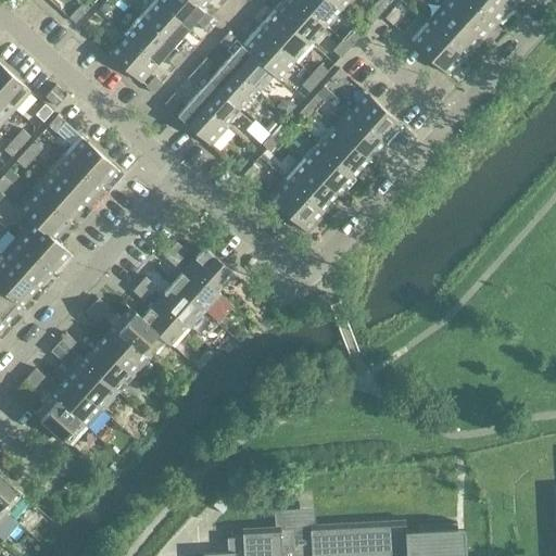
[(161,3),(156,0),(151,0),(138,15),(144,21),(173,46),(188,28),(161,3)]
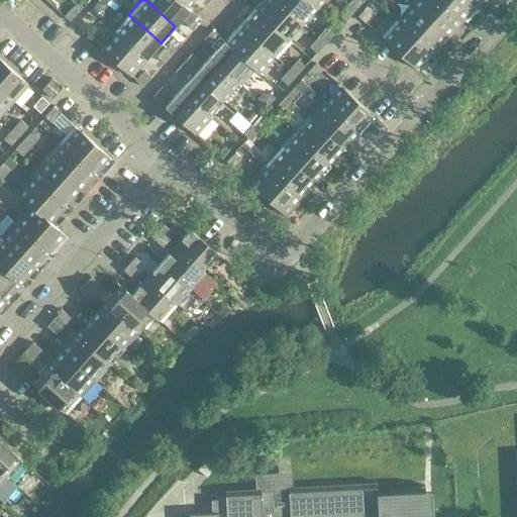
[(184,4),(179,0),(145,0),(149,3),(175,26),(182,18),(187,23),(193,17),(195,14),(184,4)]
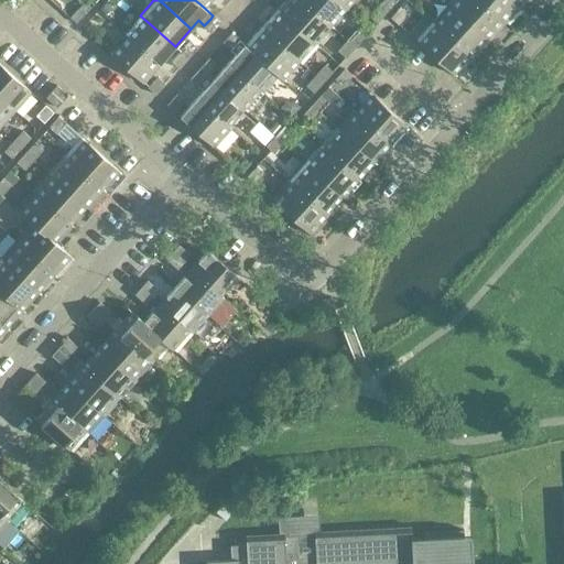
[(326,22),(302,0),(285,0),(277,10),(283,15),(283,14),(311,40),(326,22)]
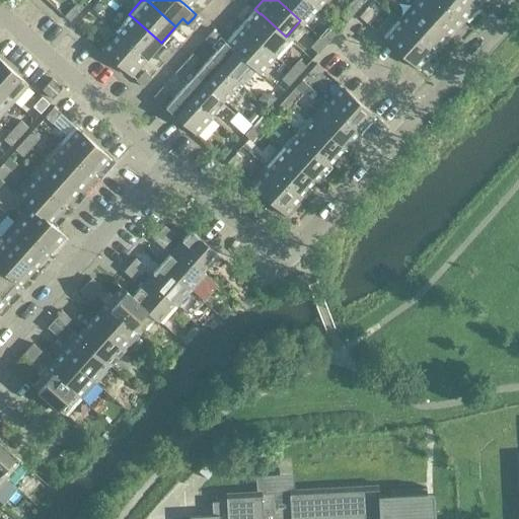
[(311,0),(278,0),(300,20),(315,3),(311,0)]
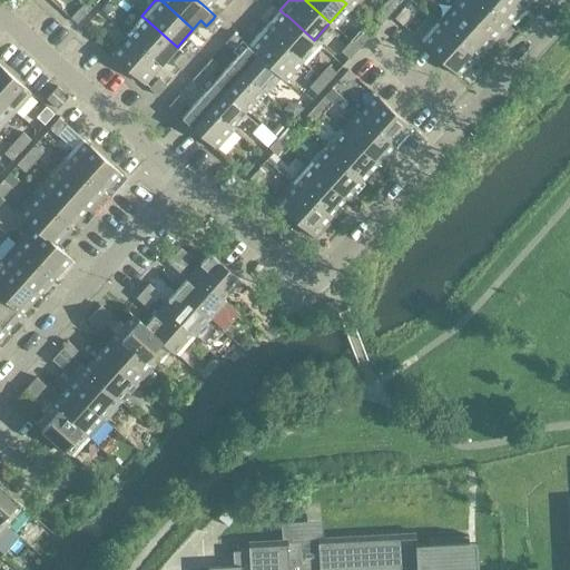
[(503,17),(484,0),(454,0),(452,3),(487,35),(503,17)]
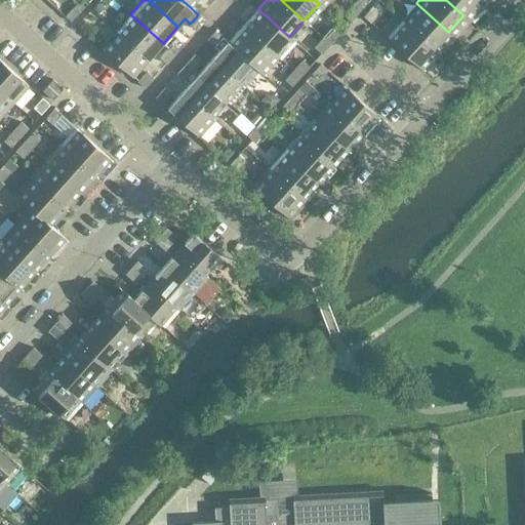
[(446,0),(463,15),(477,0),(446,0)]
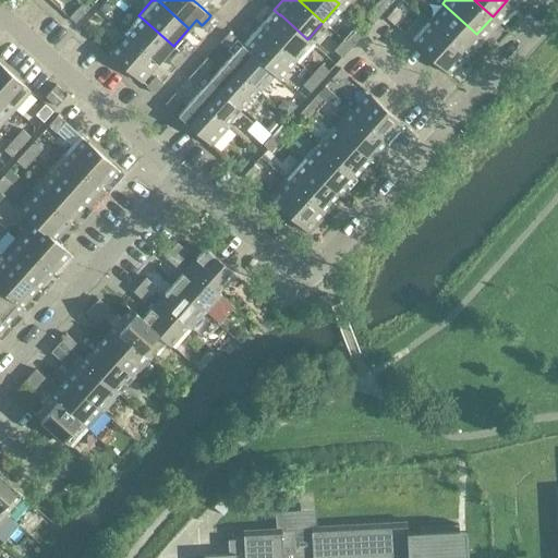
[(476,34),(443,3),(427,21),(461,51),(476,34)]
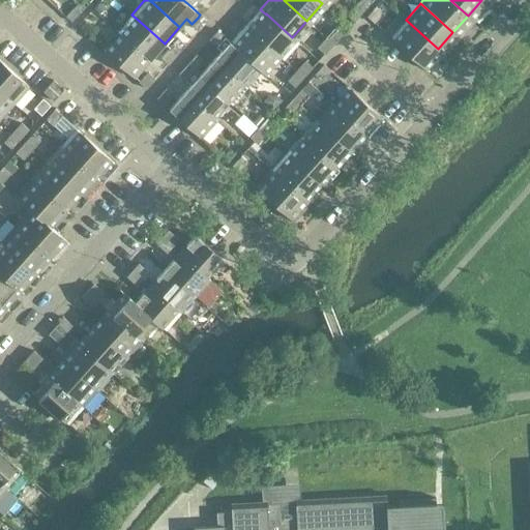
[(363,11),(356,5),(348,15),(354,21),(363,11)]
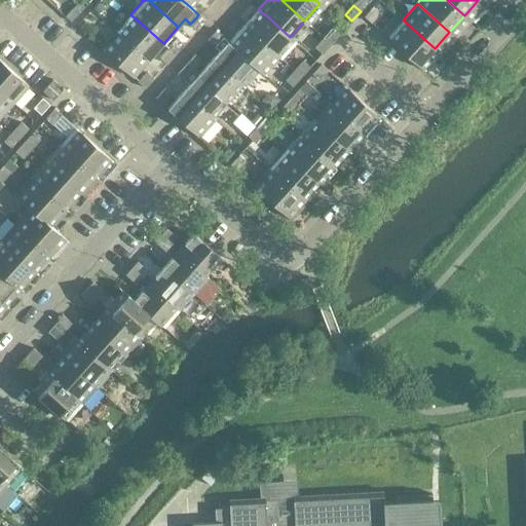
[(364,15),(372,24),(380,14),(372,6),(364,15)]
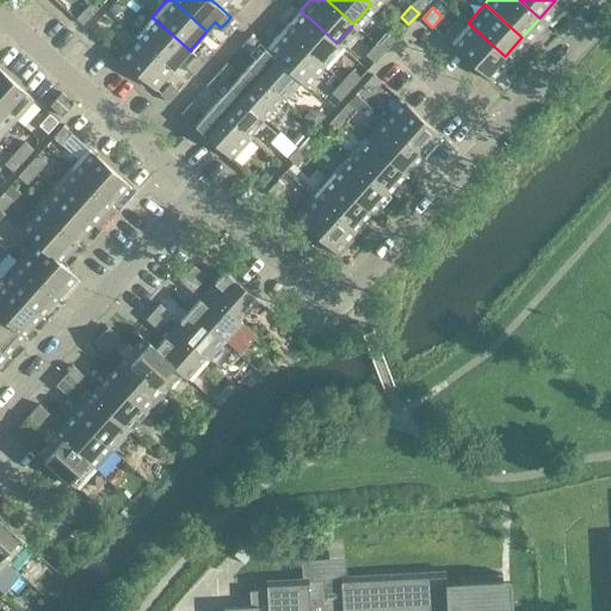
[(307,16),(307,17),(289,35),(319,62),(327,69),(344,49),(337,43),(307,16)]
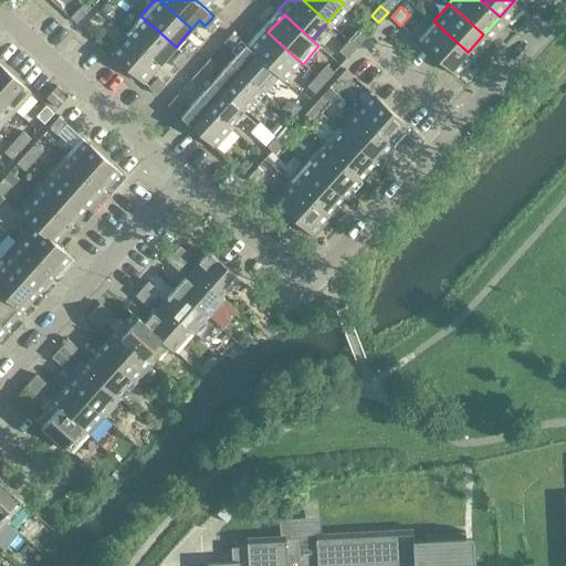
[(213,16),(211,19),(205,25),(212,32),(221,22),(215,16),(213,16)]
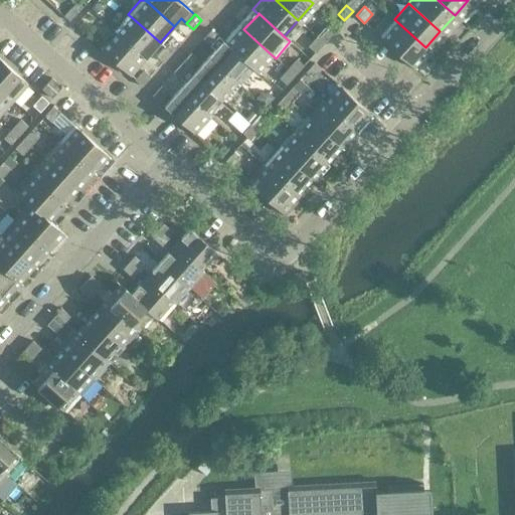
[(160,42),(134,19),(120,35),(145,58),(160,42)]
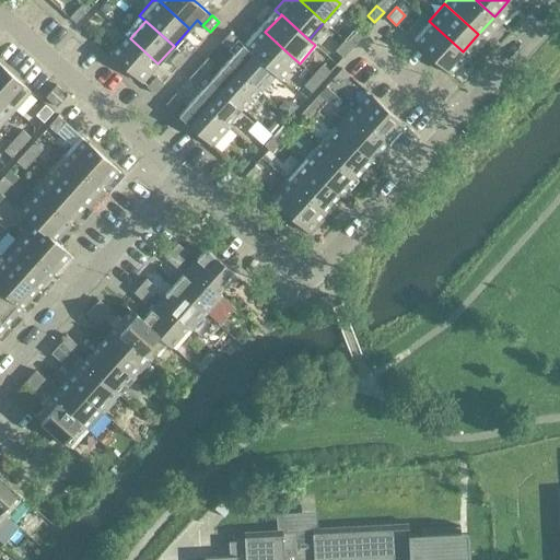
[(463,51),(429,21),(412,39),(446,70),(463,51)]
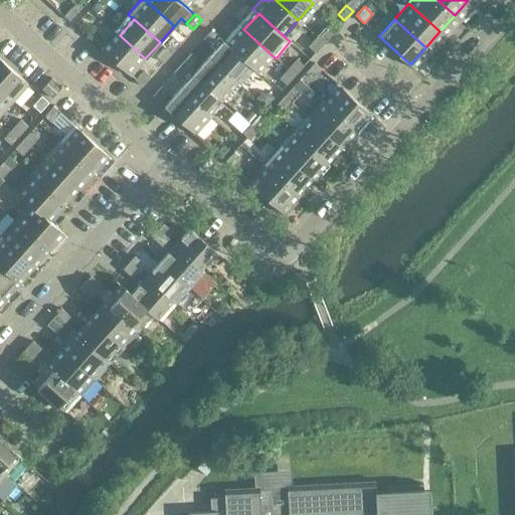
[(324,43),(332,33),(326,27),(317,37),(324,43)]
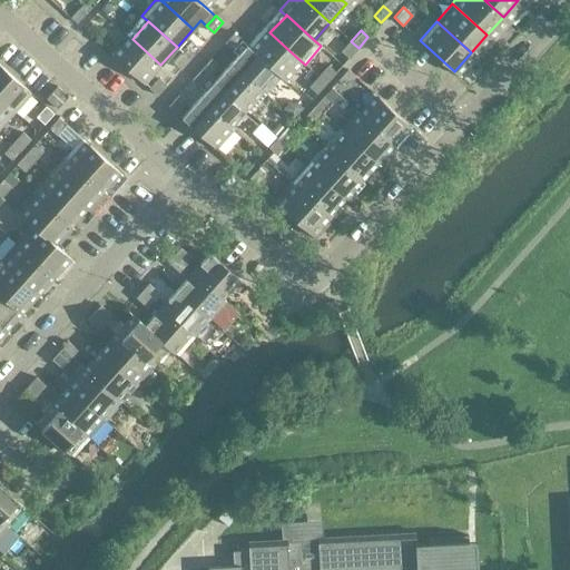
[(275,70),(254,51),(247,45),(242,40),(243,40),(234,32),(225,43),(238,55),(231,62),(259,88),(275,70)]
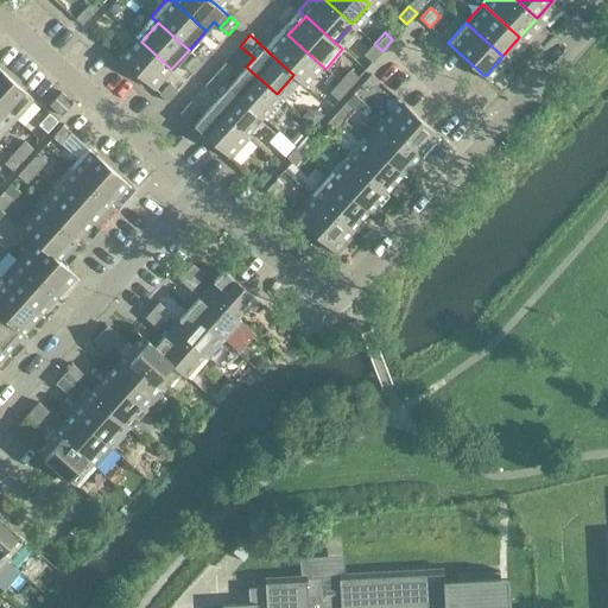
[(317,62),(287,35),(271,55),(293,75),(301,81),(317,62)]
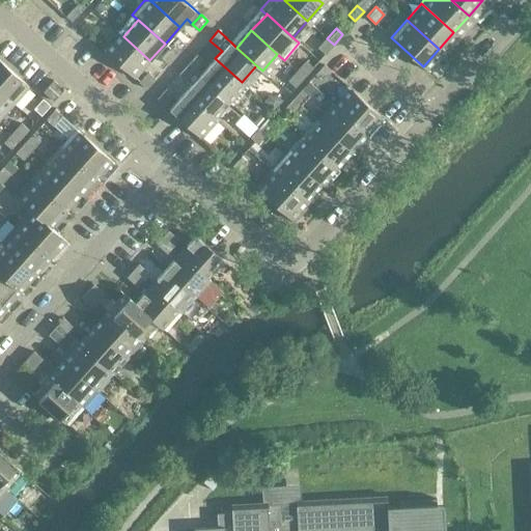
[(149,60),(123,36),(108,54),(134,78),(149,60)]
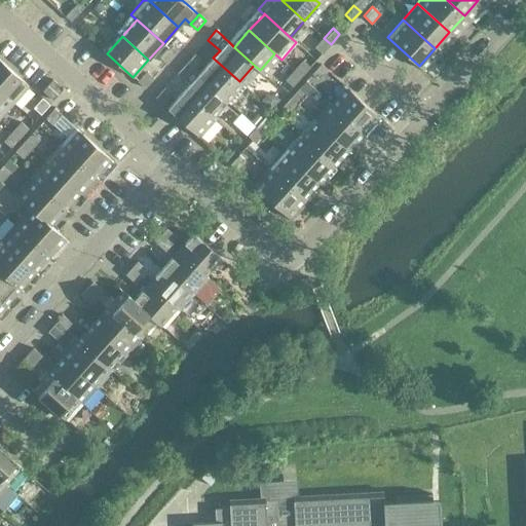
[(176,53),(184,44),(178,38),(168,48),(176,53)]
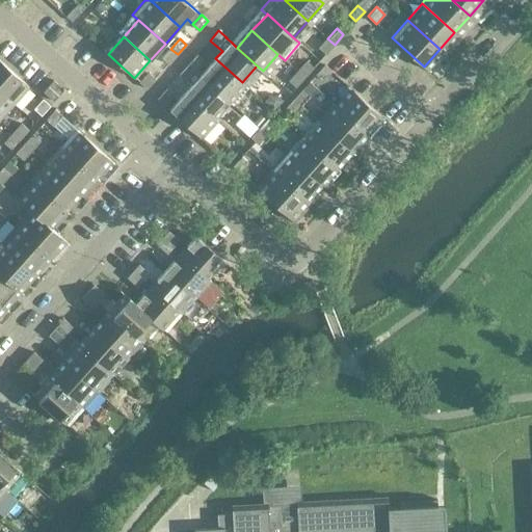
[(335,45),(327,38),(319,48),(325,54),(335,45)]
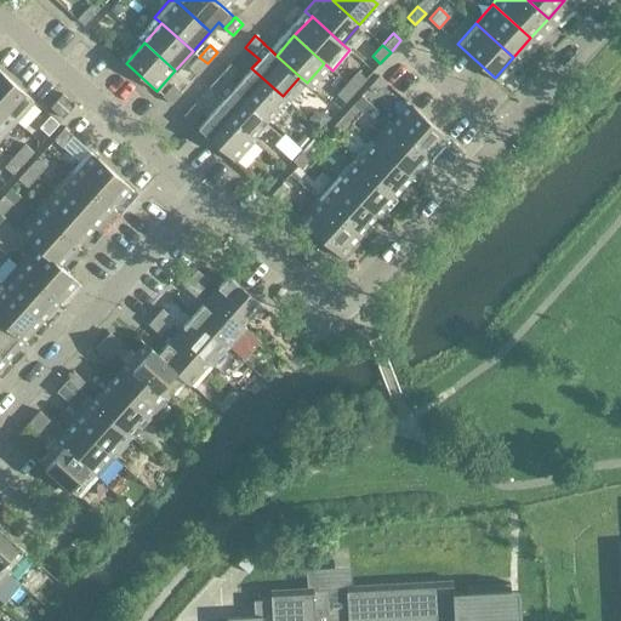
[(208,63),(199,57),(189,68),(197,75),(208,63)]
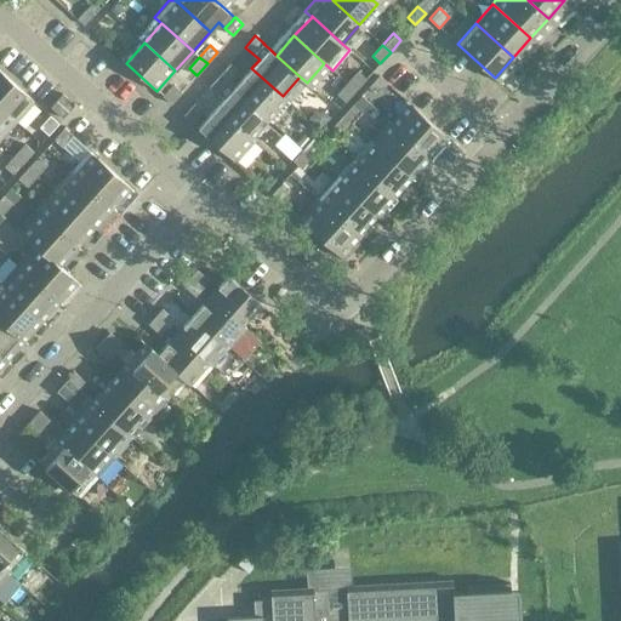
[(238,70),(231,63),(220,75),(228,83),(238,70)]
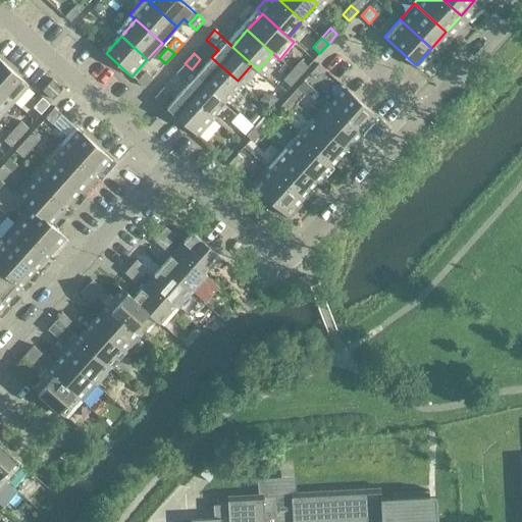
[(238,81),(211,57),(197,74),(222,98),(228,103),(244,87),(238,81)]
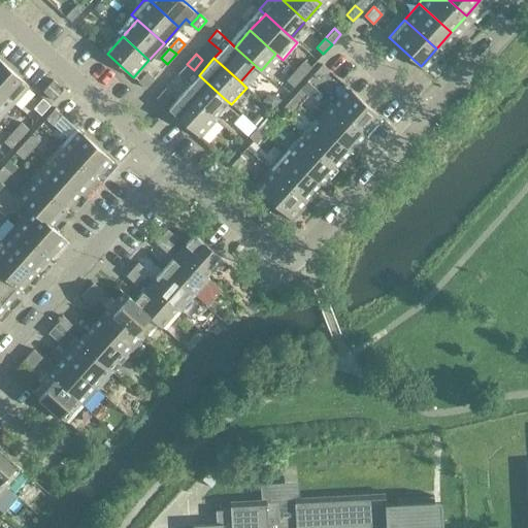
[(294,84),(311,63),(305,58),(288,78),(294,84)]
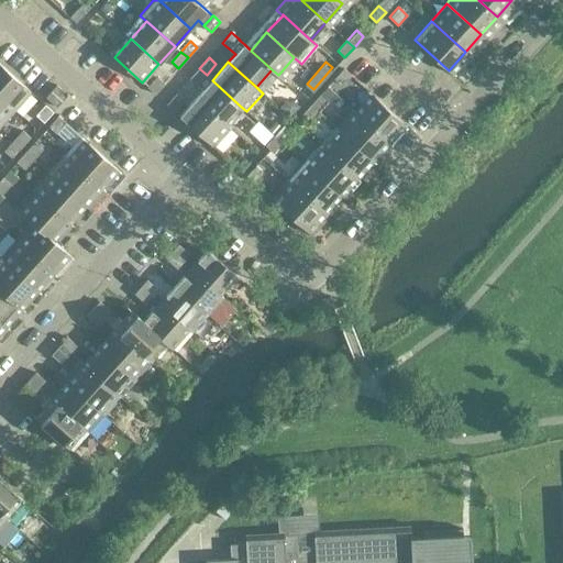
[(23,84),(0,63),(0,96),(14,110),(31,92),(22,85),(23,84)]
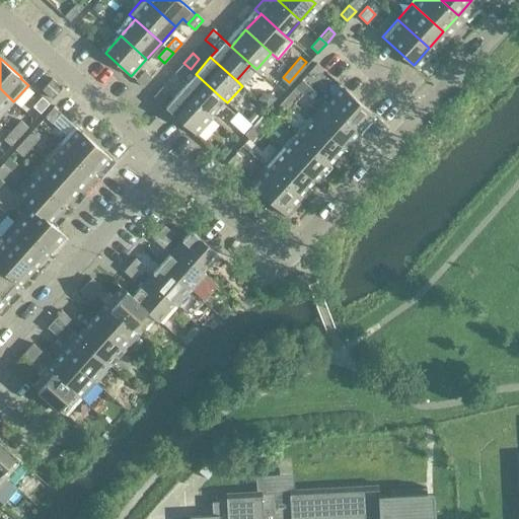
[(191,69),(183,63),(175,72),(181,78),(191,69)]
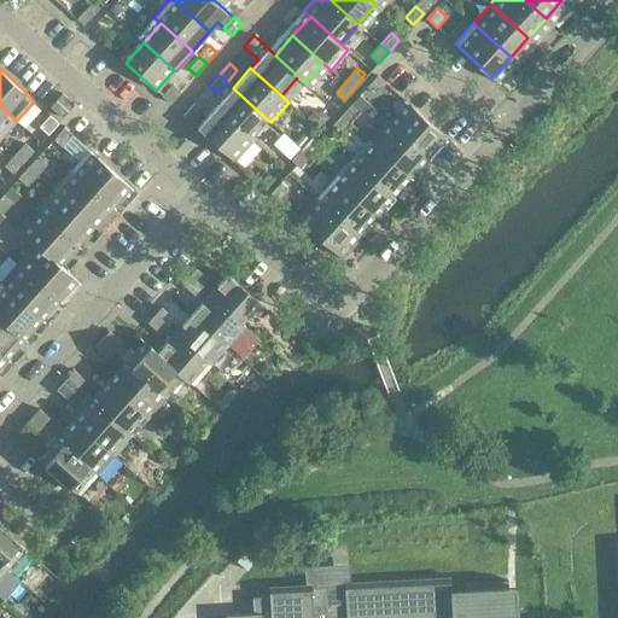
[(377,75),(367,87),(374,93),(385,82),(377,75)]
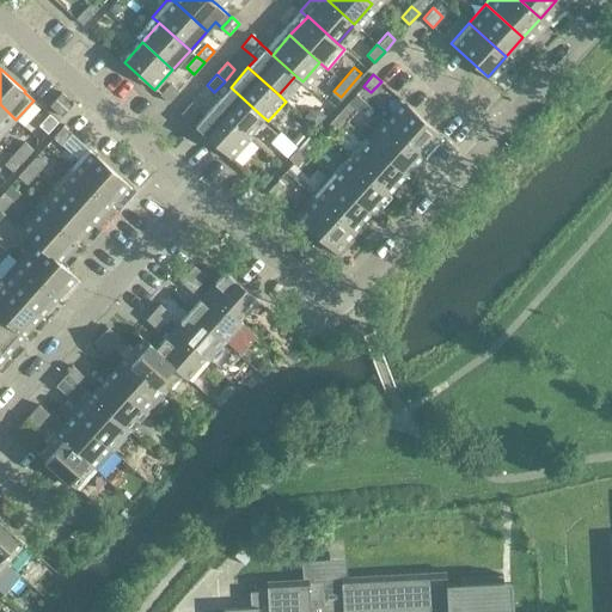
[(171,84),(161,96),(169,102),(178,91),(171,84)]
